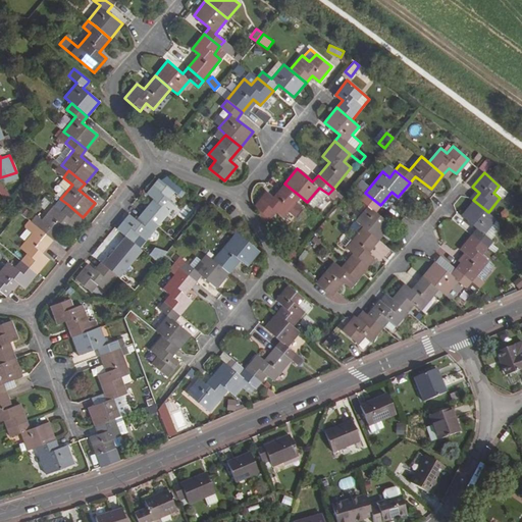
[(142,212),(157,225),(174,204),(167,199),(174,192),(177,195),(183,190),(168,177),(163,183),(158,178),(147,194),(153,199),(142,212)]
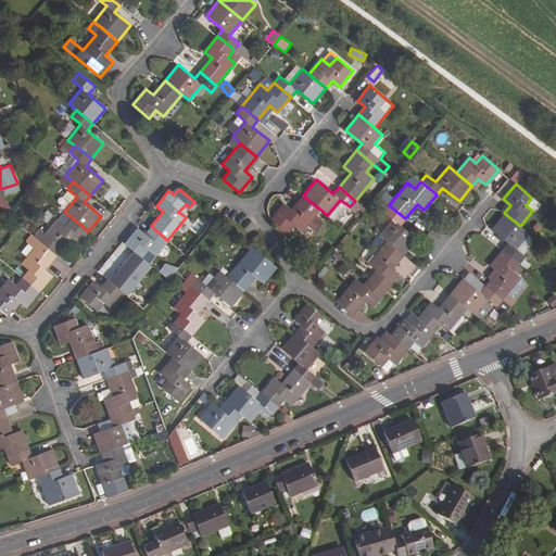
[(0,193),(0,205),(5,214),(11,210),(0,193)]
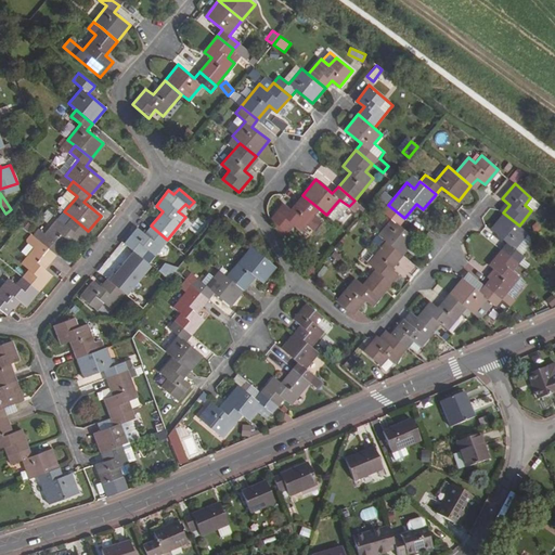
[(300,230),(319,208),(302,195),(291,209),(283,203),(270,218),(286,232),(293,224),(300,230)]
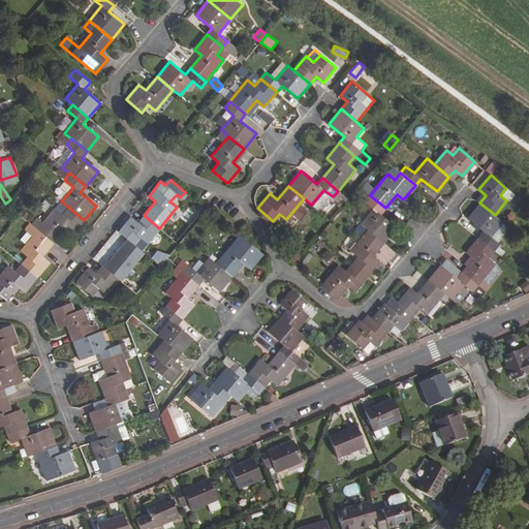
[(373,208),(361,223),(368,228),(383,242),(396,227),(379,214),(385,208),(370,195),(364,201),(373,208)]
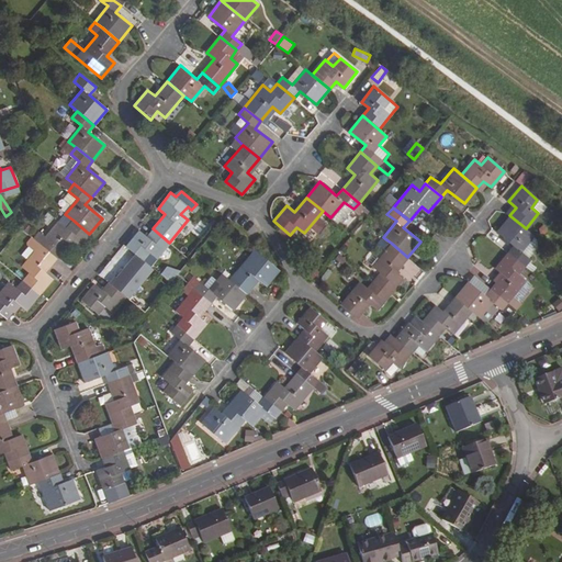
[(534,235),(526,228),(509,215),(497,231),(513,245),(507,251),(524,265),(529,259),(520,250),(534,235)]
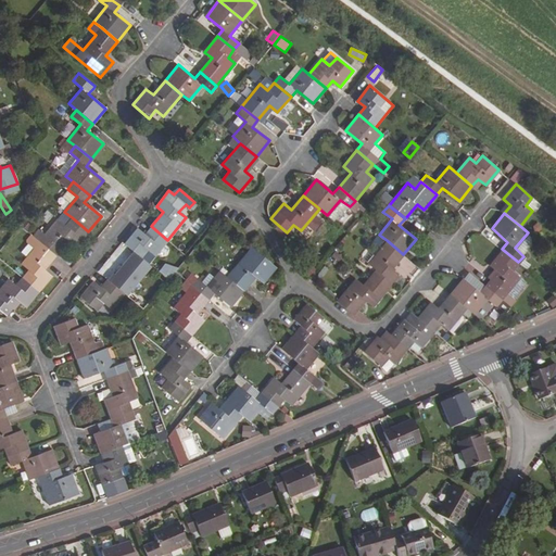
[(65,225),(58,219),(39,241),(57,255),(67,241),(75,248),(88,231),(72,217),(65,225)]
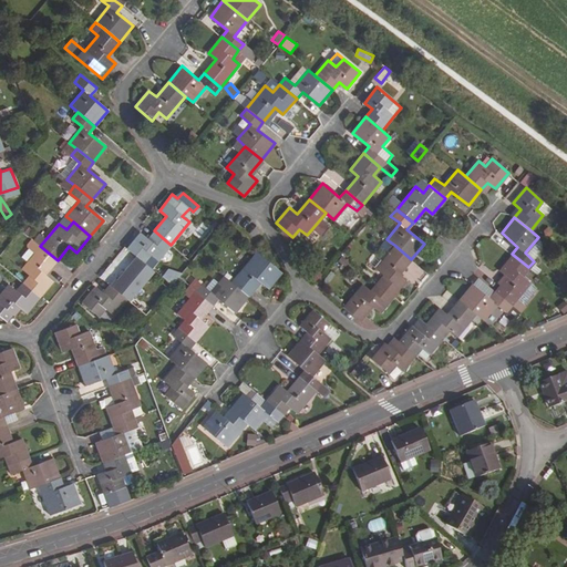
[(140,233),(126,248),(144,263),(150,255),(157,260),(171,245),(154,230),(147,239),(140,233)]
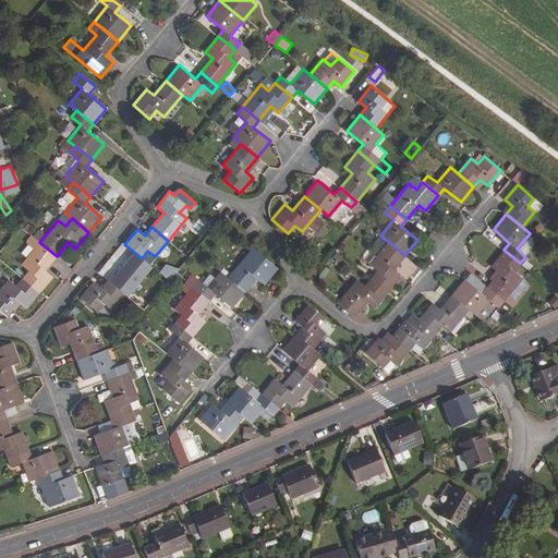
[(341,230),(331,240),(337,245),(346,235),(341,230)]
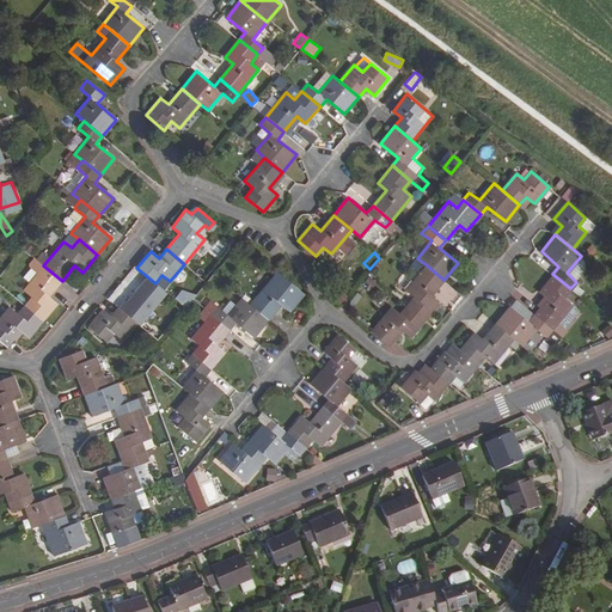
[(405,289),(412,297),(405,305),(423,320),(438,303),(429,297),(444,280),(426,264),(405,289)]
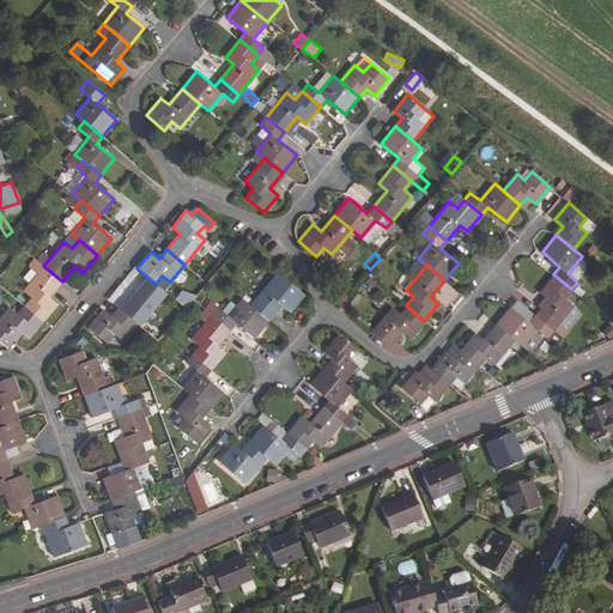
[(56,304),(49,297),(62,281),(43,266),(23,291),(31,298),(24,307),(42,321),(56,304)]
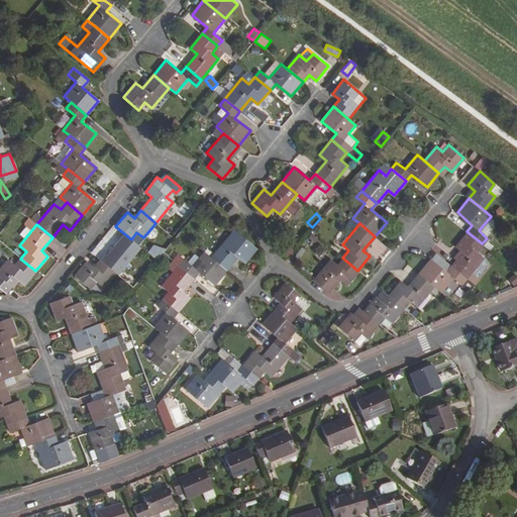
[(104,240),(110,246),(100,260),(115,273),(132,252),(125,246),(131,239),(115,226),(104,240)]
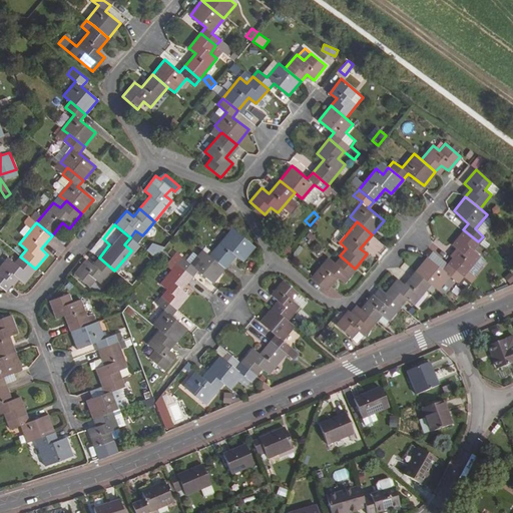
[(231,227),(207,255),(223,268),(234,254),(241,261),(253,245),(231,227)]
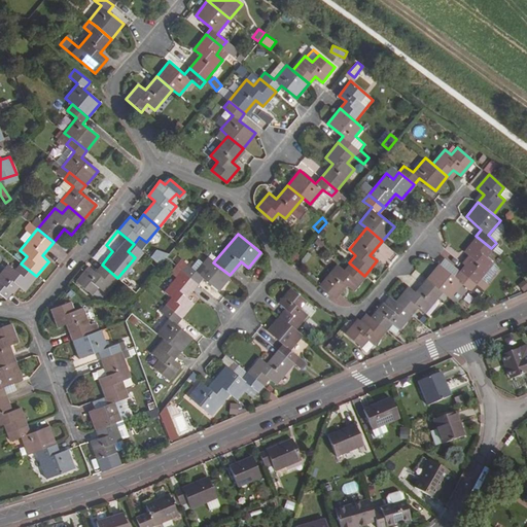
[(464,251),(470,256),(459,270),(476,283),(483,289),(488,283),(487,282),(481,277),(492,262),(485,256),(491,248),(476,236),(464,251)]
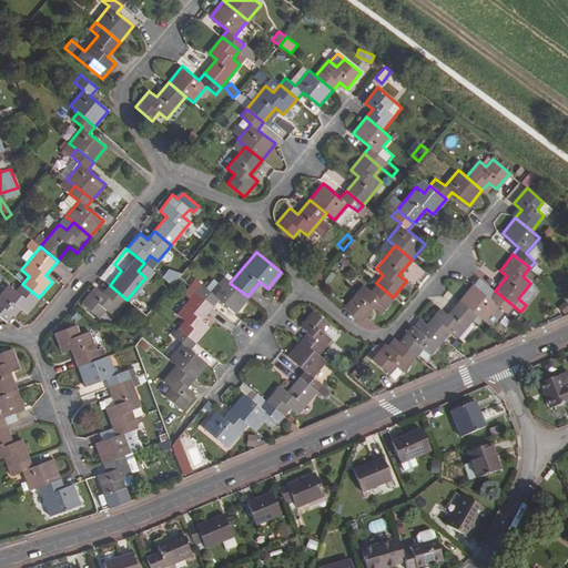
[(175,284),(181,272),(168,267),(163,280),(175,284)]
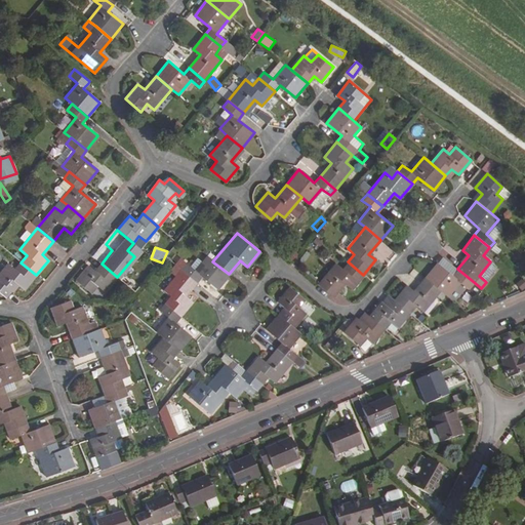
[(17,284),(24,290),(36,275),(21,263),(14,270),(7,264),(0,256),(0,292),(5,297),(17,284)]
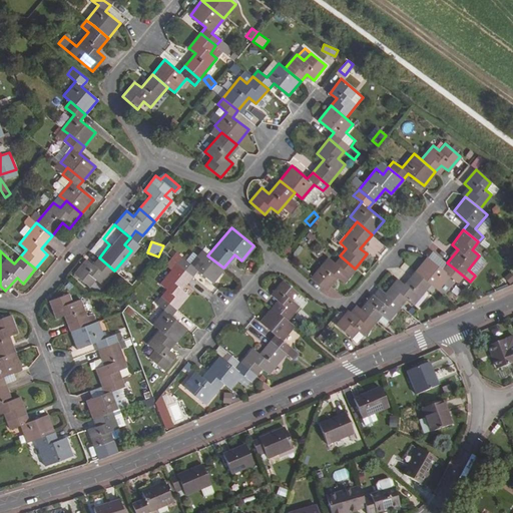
[(223,268),(207,255),(201,250),(196,257),(192,252),(185,261),(181,258),(176,264),(191,277),(196,270),(211,283),(223,268)]
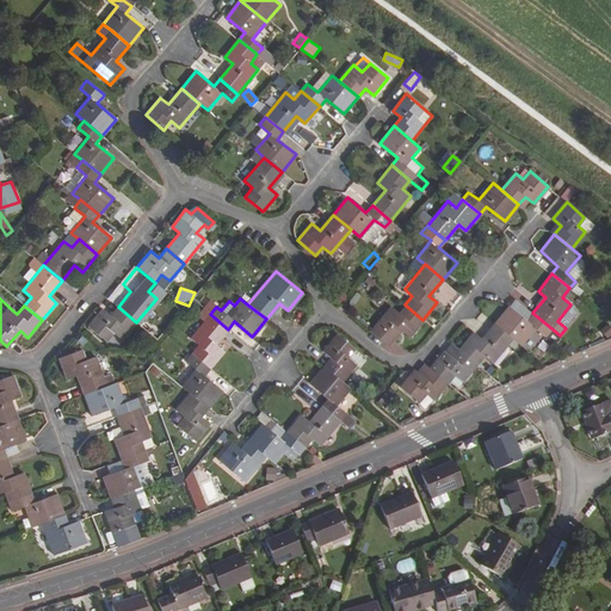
[(519,301),(512,309),(526,320),(532,313),(519,301)]
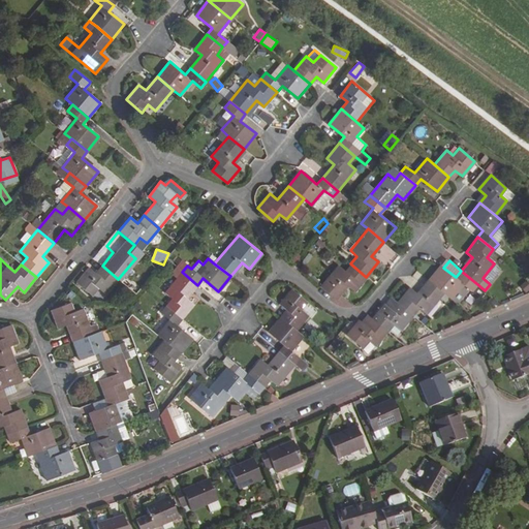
[(347,285),(354,291),(366,277),(350,263),(345,271),(338,265),(319,286),(336,299),(347,285)]
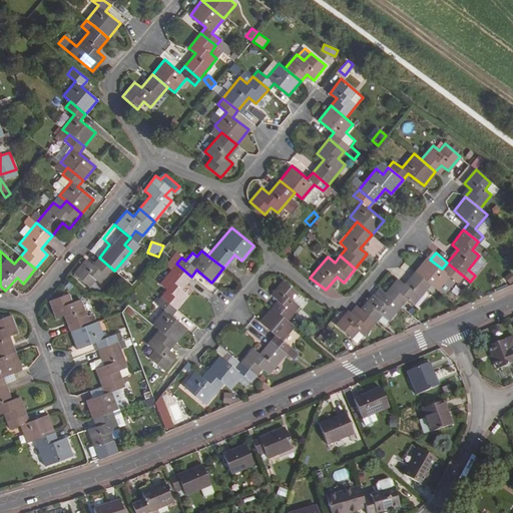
[(468,270),(474,275),(483,264),(483,262),(483,261),(483,260),(482,259),(479,255),(468,270)]
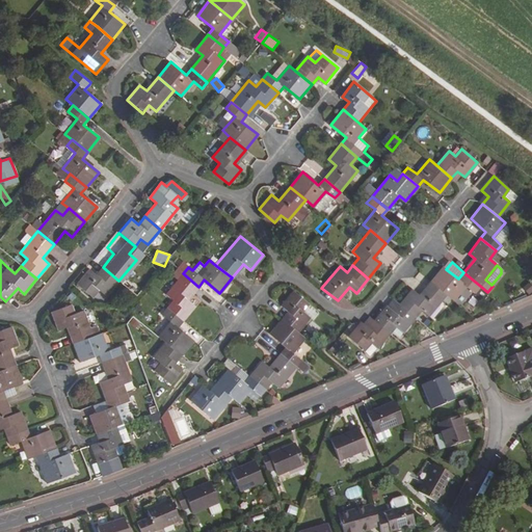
[(446,269),(443,266),(430,281),(446,294),(453,299),(459,304),(472,290),(475,292),(480,286),(463,272),(458,278),(446,269)]
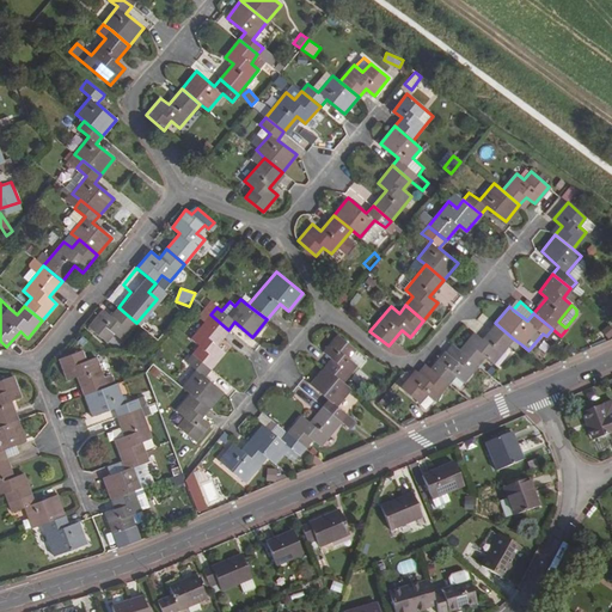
[(114,332),(122,340),(136,323),(118,307),(110,316),(103,310),(89,326),(105,342),(114,332)]
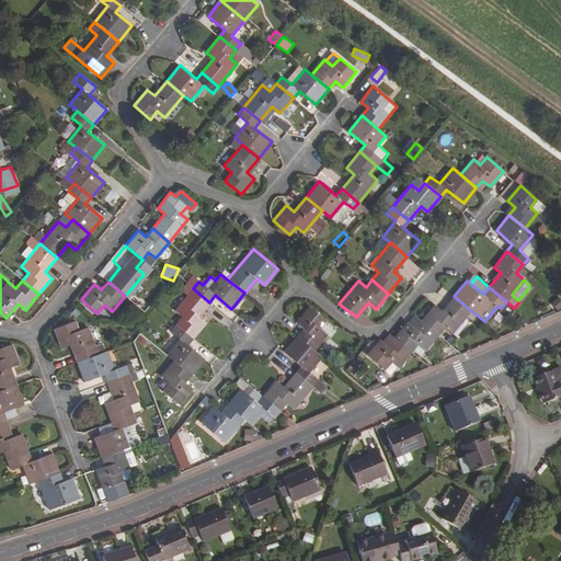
[(205,323),(197,317),(209,302),(193,288),(174,310),(182,317),(175,324),(192,339),(205,323)]
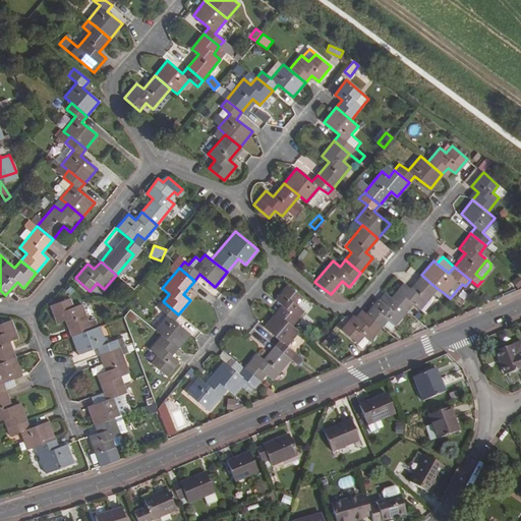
[(410,289),(403,283),(391,297),(406,309),(412,302),(419,308),(437,288),(421,275),(410,289)]
